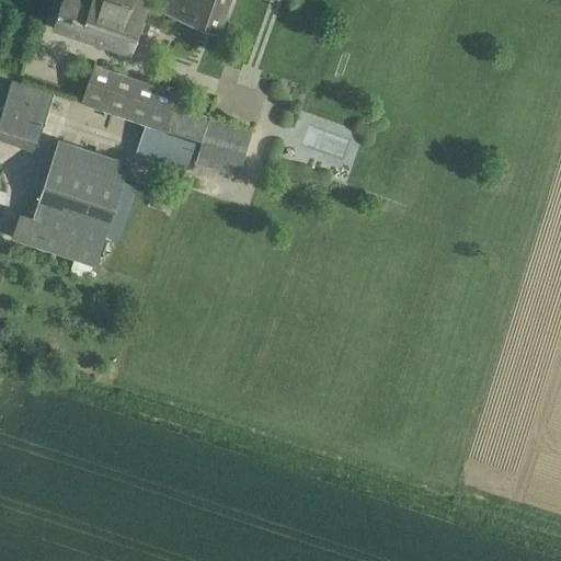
[(63,0),(55,25),(76,33),(133,52),(150,0),(149,0),(63,0)]
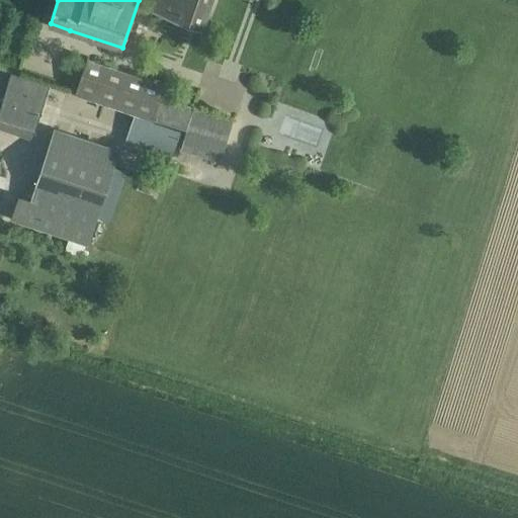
[(156,0),(152,12),(203,31),(213,0),(156,0)]
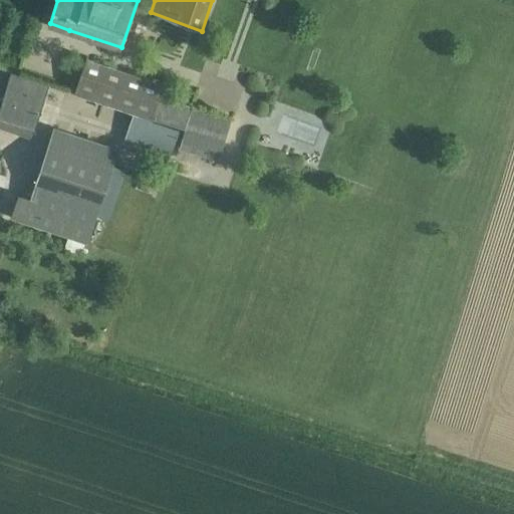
[(225,142),(232,119),(163,97),(166,84),(86,58),(74,94),(154,120),(152,125),(135,119),(129,139),(143,142),(139,156),(165,165),(175,133),(182,136),(179,146),(222,160),(228,142),(225,142)]
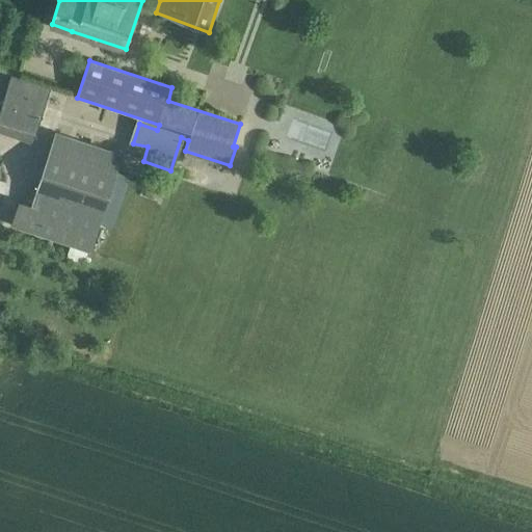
[(0,129),(33,140),(50,88),(12,76),(4,102),(0,100),(0,129)]
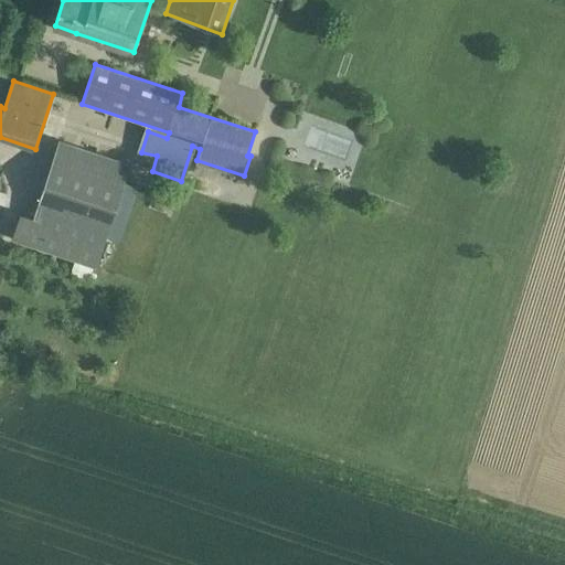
[(33,216),(27,238),(98,263),(104,246),(107,236),(125,181),(125,180),(130,164),(59,140),(33,216)]
